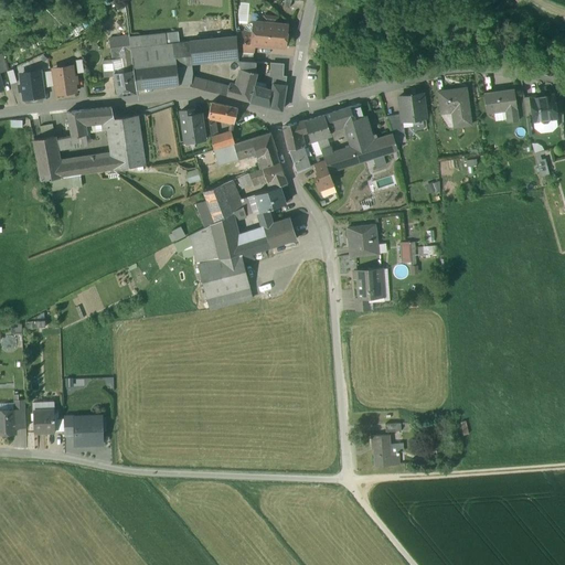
[(264,24),(254,23),(253,36),(253,44),(253,45),(255,45),(285,49),(287,27),(276,25),(264,24)]
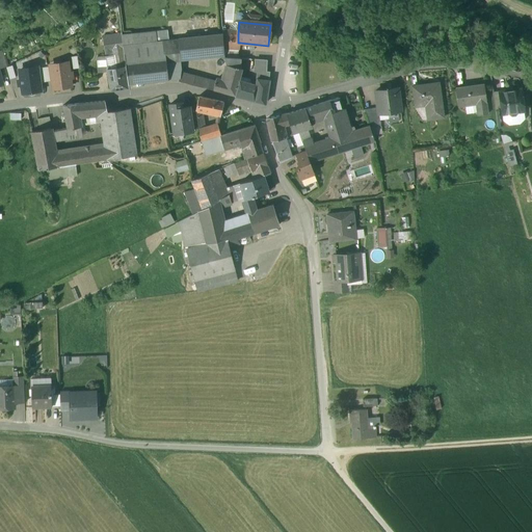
[(180,42),(169,43),(168,31),(122,36),(127,64),(166,60),(181,58),(180,42)]
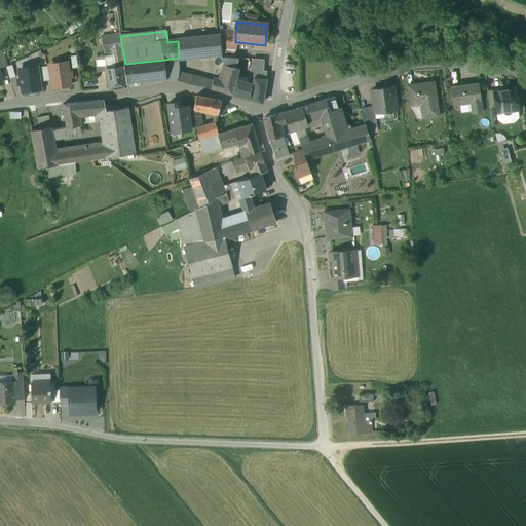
[(235,34),(220,32),(221,35),(221,40),(235,41),(235,34)]
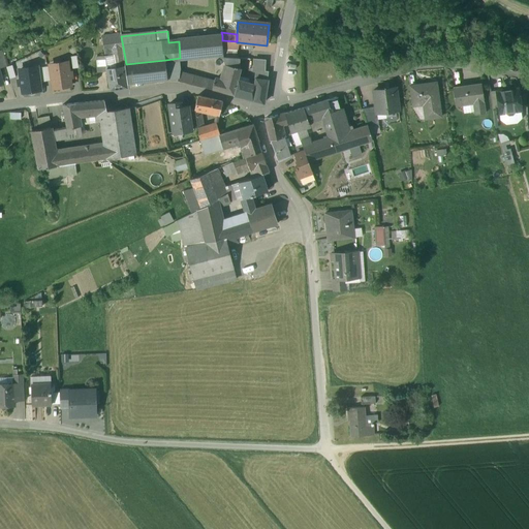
[(119,34),(102,36),(104,56),(114,55),(123,54),(119,34)]
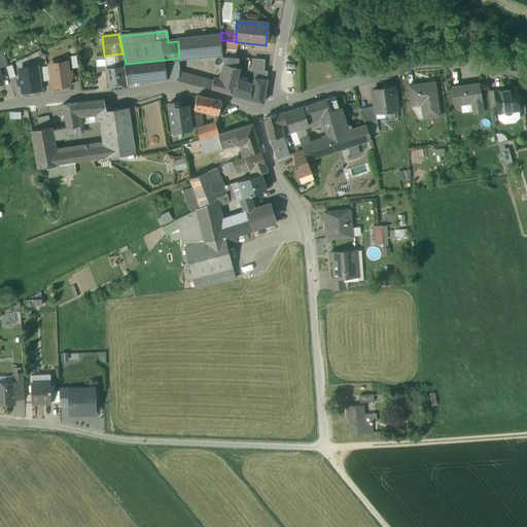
[(221,35),(178,39),(178,41),(179,58),(222,54),(222,50),(221,40),(221,35)]
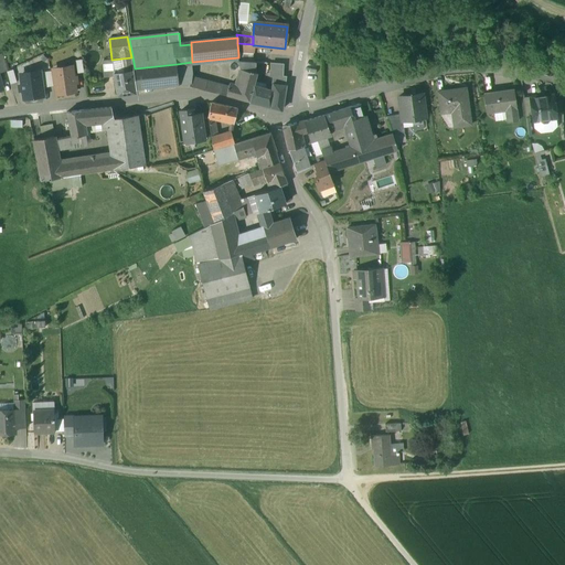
[(253,44),(237,43),(238,54),(240,54),(254,55),(255,45),(253,45),(253,44)]
